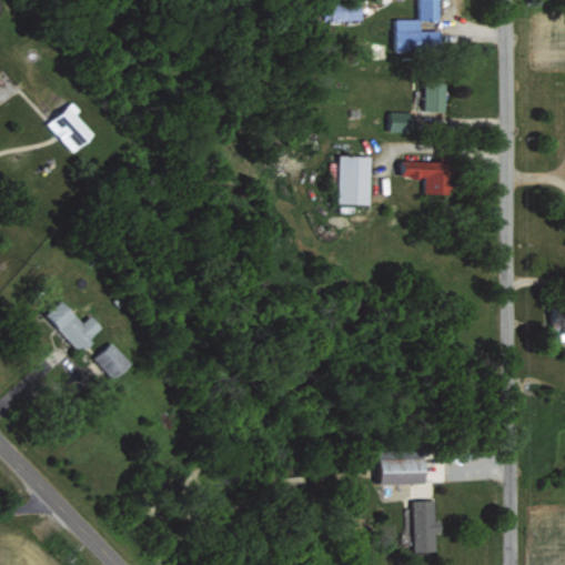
[(392,21),(393,53),(441,52),(441,32),(421,32),(420,21),(440,21),(439,0),(416,0),(417,20),(392,21)]
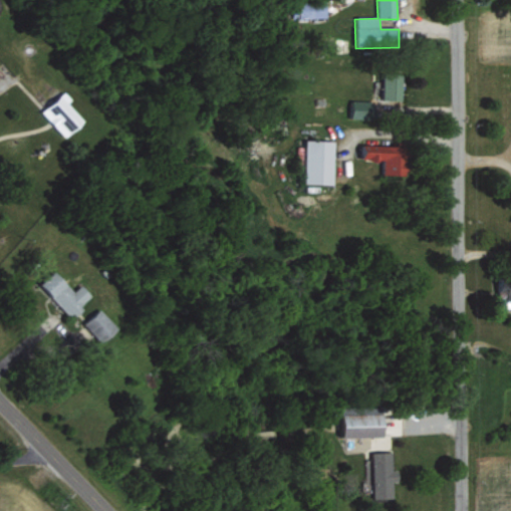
[(300,4),(301,21),(328,19),(328,3),(300,4)]
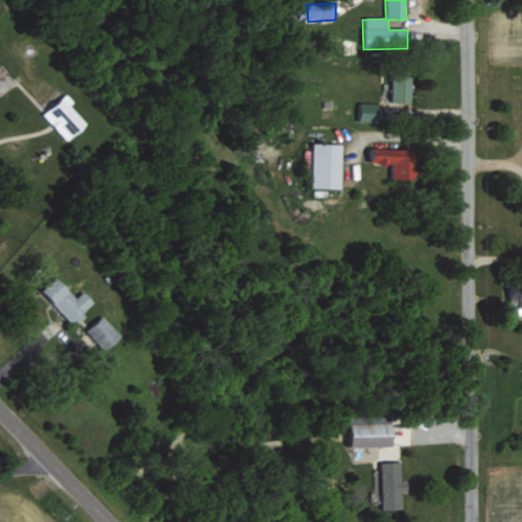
[(69,107),(73,104),(65,95),(43,117),(68,143),(86,125),(69,107)]
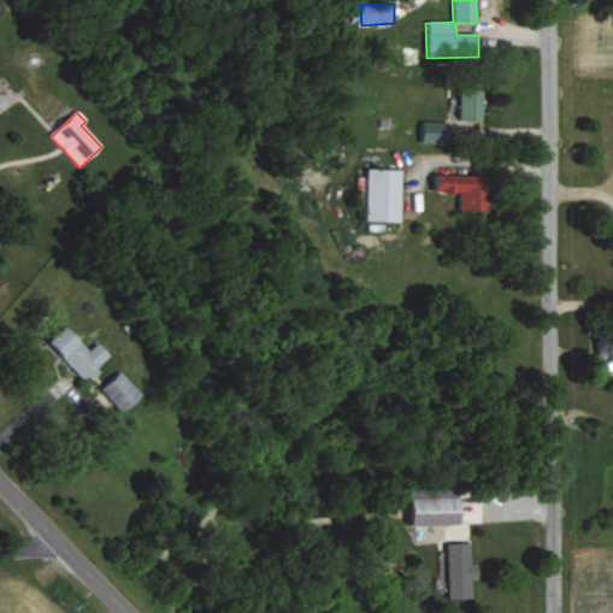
[(449,131),(424,130),(423,145),(448,146),(449,131)]
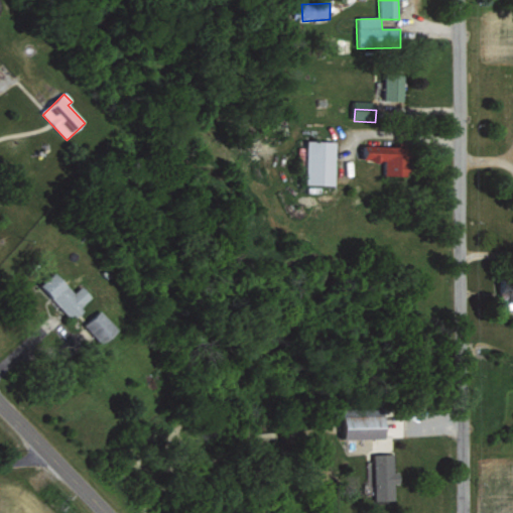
[(336,187),(338,143),(307,142),(306,186),(336,187)]
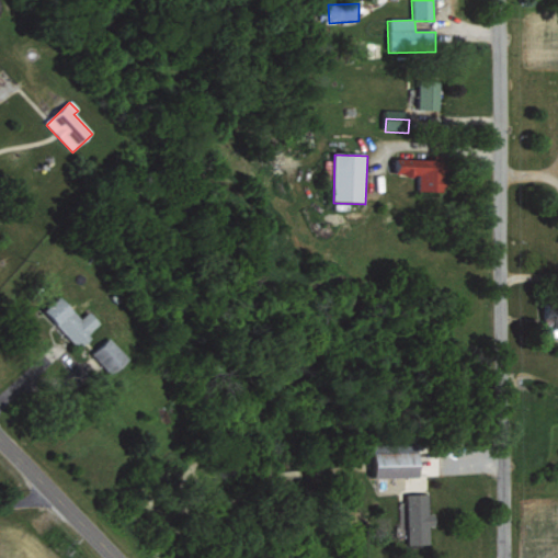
[(446,193),(446,161),(397,160),(397,178),(418,179),(417,193),(446,193)]
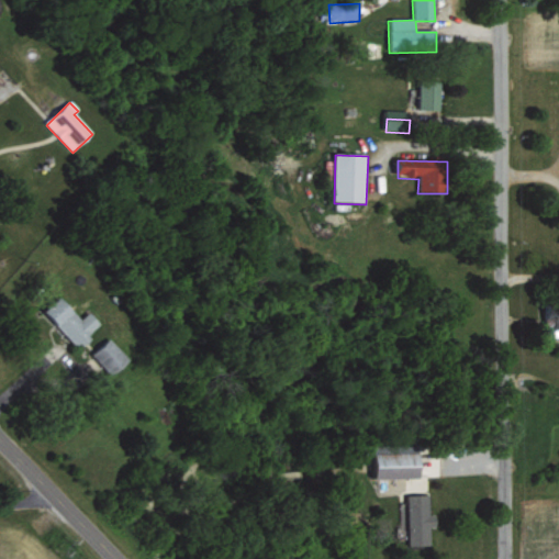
[(46,312),(81,350),(93,338),(90,335),(101,324),(91,312),(84,320),(62,297),(46,312)]
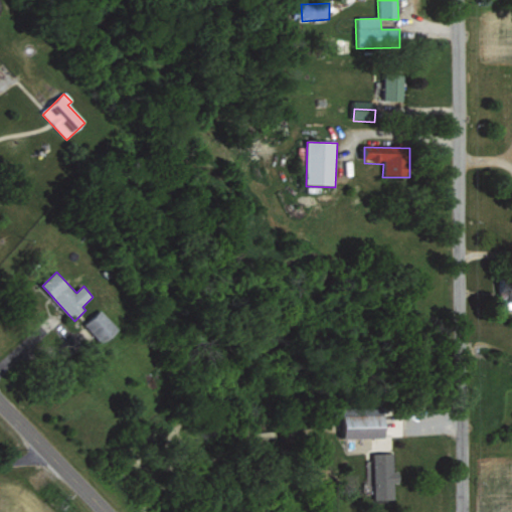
[(508,310),(511,310),(511,289),(502,289),(501,301),(509,302),(508,310)]
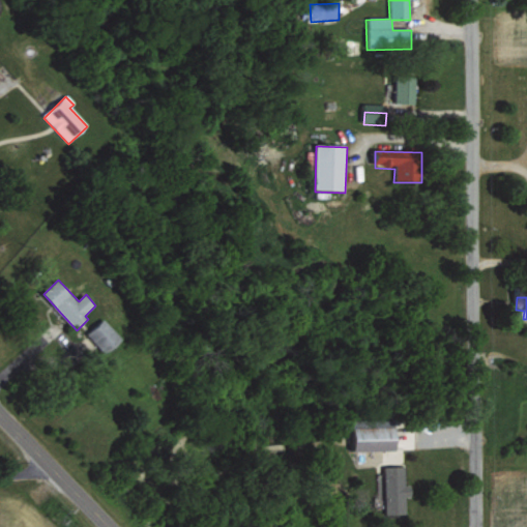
[(88,334),(107,355),(123,340),(105,319),(88,334)]
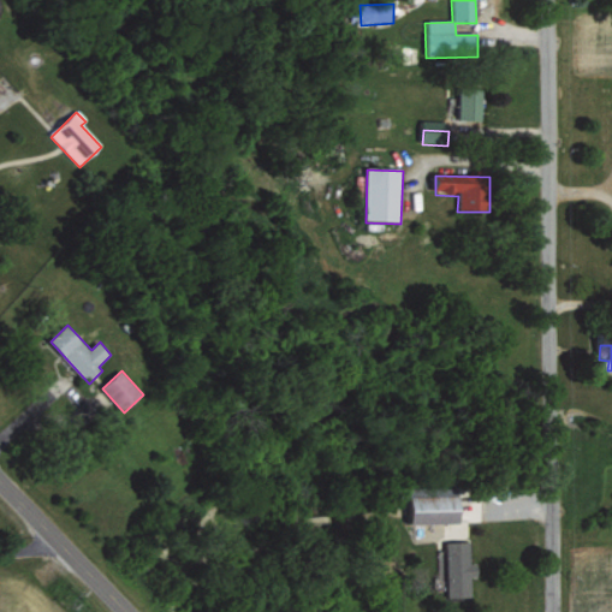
[(414,497),(414,524),(463,523),(462,495),(414,497)]
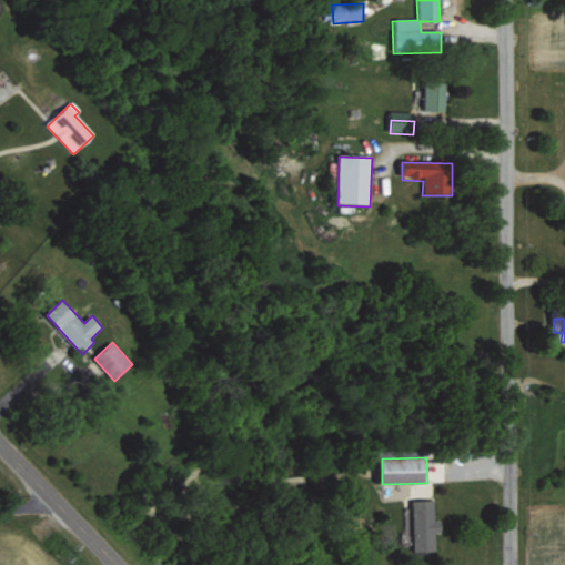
[(436,500),(414,501),(415,552),(436,552),(435,532),(443,532),(443,520),(436,521),(436,500)]
